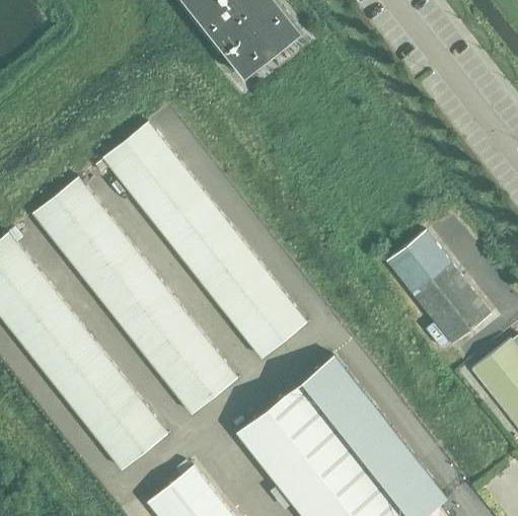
[(248,71),(255,70),(302,32),(283,8),(279,12),(270,2),(272,0),(181,0),(225,55),(225,56),(234,67),(241,70),(248,71)]
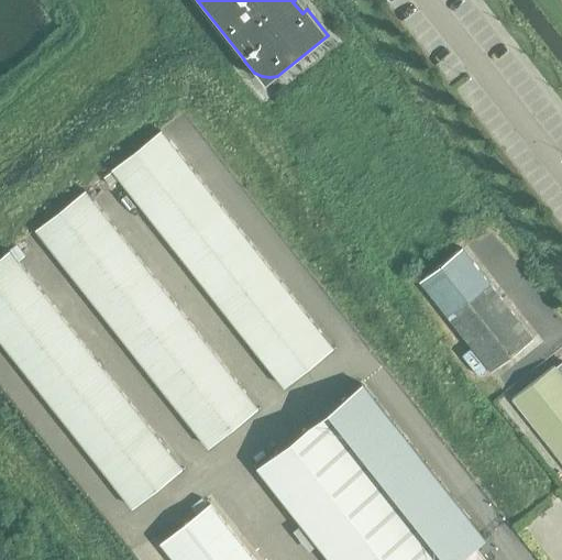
[(160,132),(111,172),(283,390),(332,351),(160,132)]
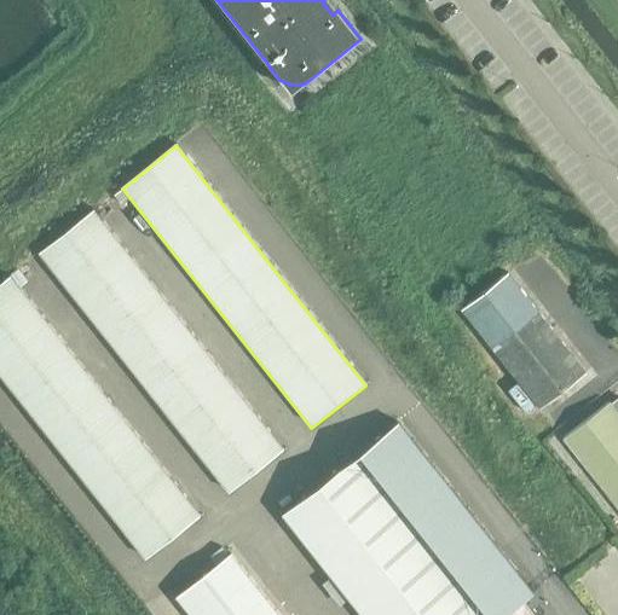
[(282,451),(93,213),(92,212),(38,255),(227,494),(282,451)]
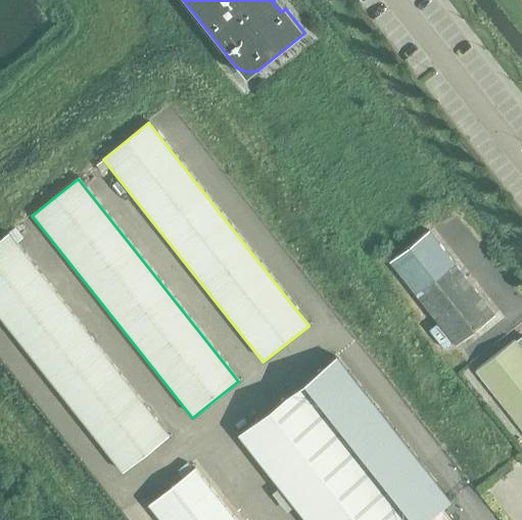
[(455,346),(493,317),(427,232),(388,262),(455,346)]
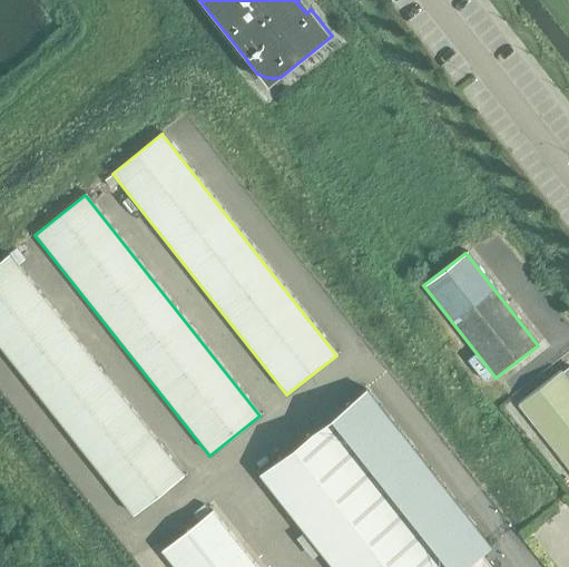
[(184,477),(9,256),(0,262),(0,348),(134,517),(184,477)]
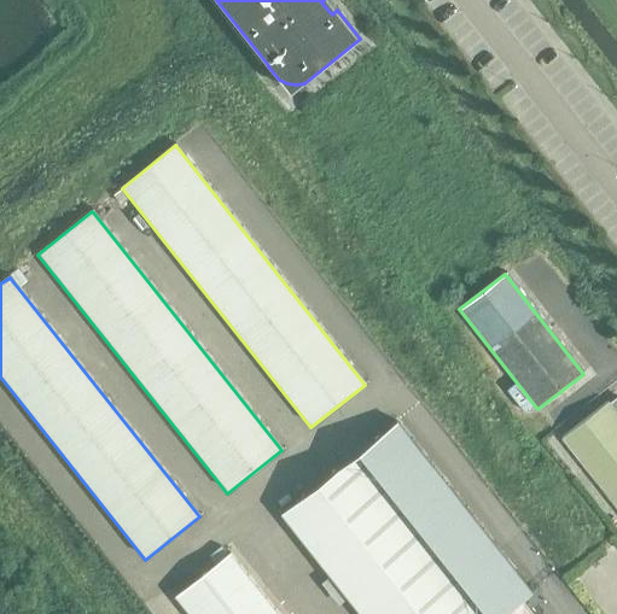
[(562,439),(616,509),(616,415),(607,403),(562,439)]
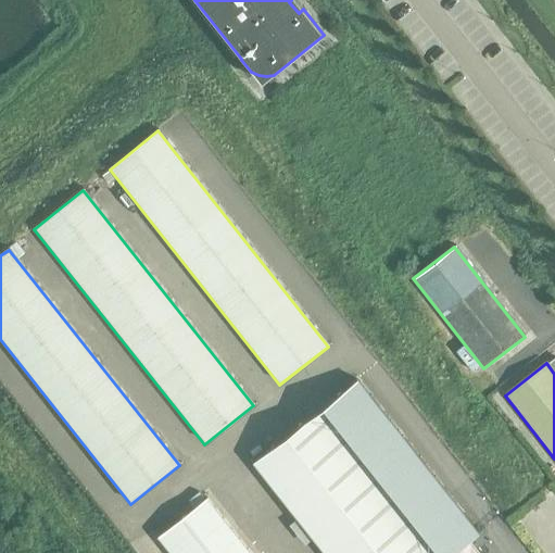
[(320,410),(253,463),(324,552),(459,552),(458,551),(478,536),(356,381),(320,410)]
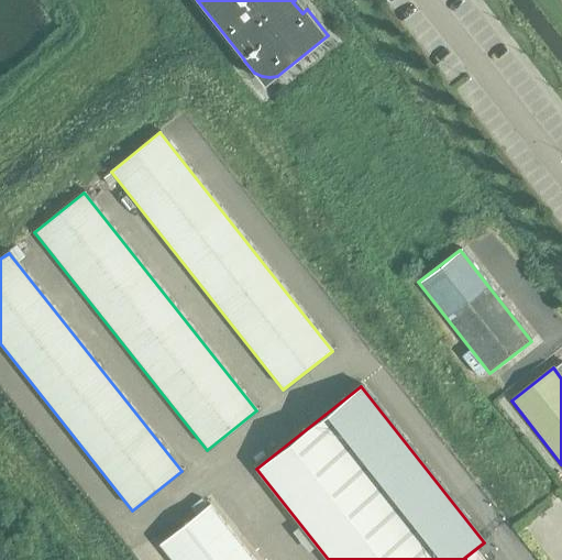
[(251,559),(208,506),(160,545),(172,559),(251,559)]
